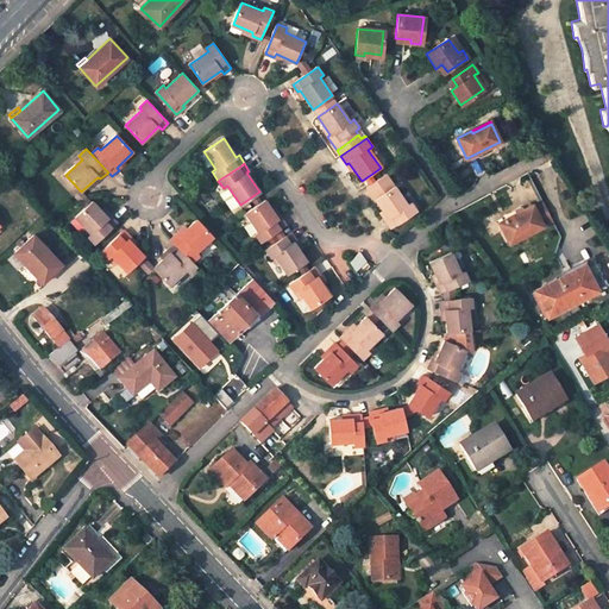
[(407,206),(385,174),(366,187),(388,219),(385,220),(391,228),(416,212),(410,202),(407,206)]
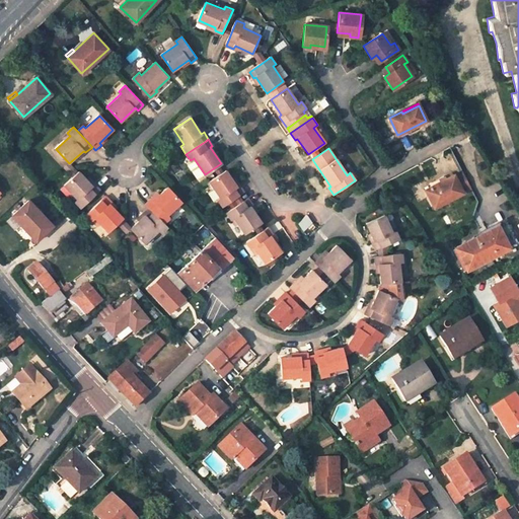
[(69,163),(65,168),(69,172),(74,167),(69,163)]
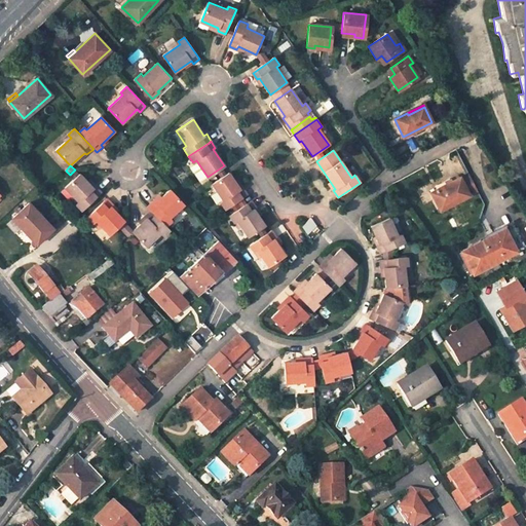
[(75,180),(79,175),(75,170),(70,175),(74,180),(75,180)]
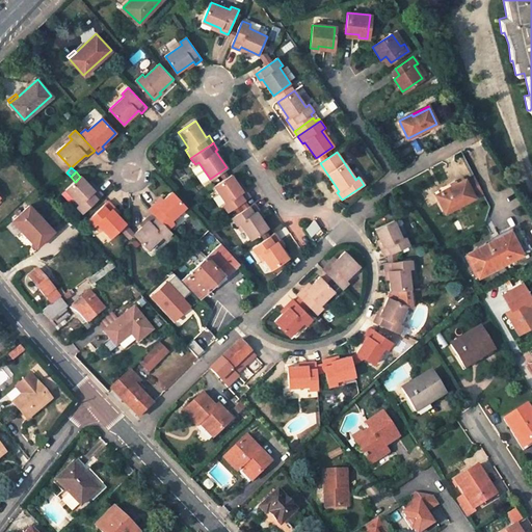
[(221,204),(227,211),(230,209),(249,195),(244,188),(242,190),(232,174),(214,186),(224,202),(221,204)]
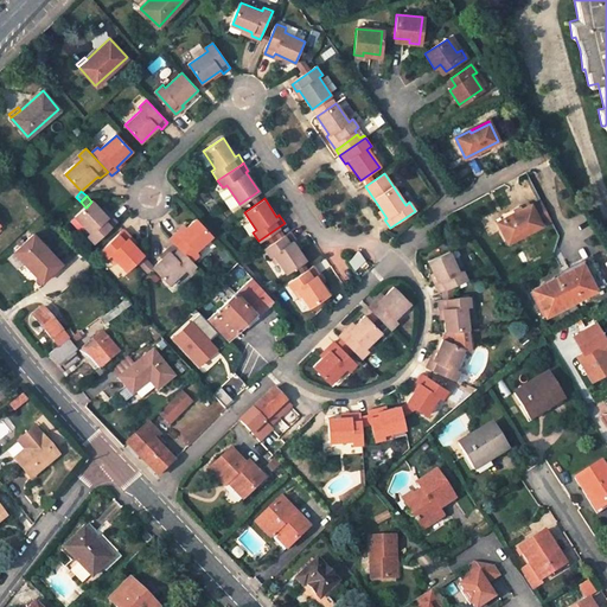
[(511,215),(497,222),(508,242),(518,236),(517,234),(525,230),(526,232),(550,219),(541,200),(531,205),(530,204),(521,209),(511,215)]
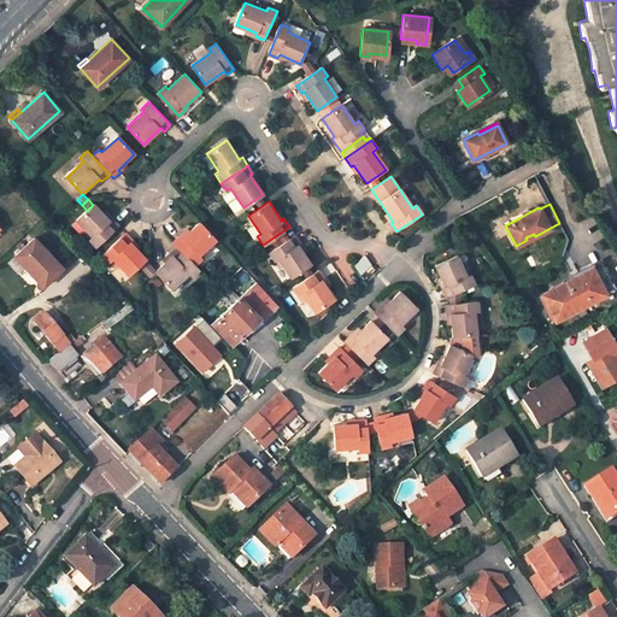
[(109,221),(94,205),(93,205),(88,211),(87,211),(76,222),(90,238),(89,240),(97,247),(118,225),(111,218),(109,221)]
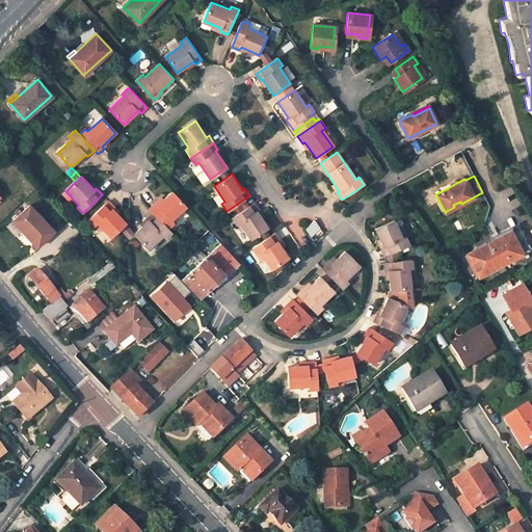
[(171,220),(187,206),(174,191),(158,206),(156,204),(150,210),(154,214),(167,229),(174,223),(171,220)]
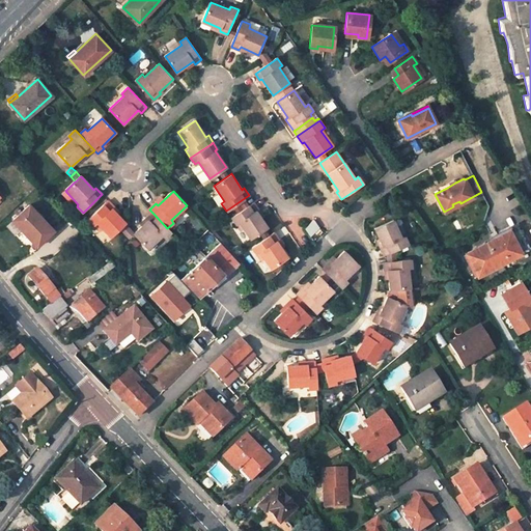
[(126,223),(112,208),(114,206),(108,201),(88,220),(94,226),(96,223),(110,238),(119,228),(124,224),(126,223)]
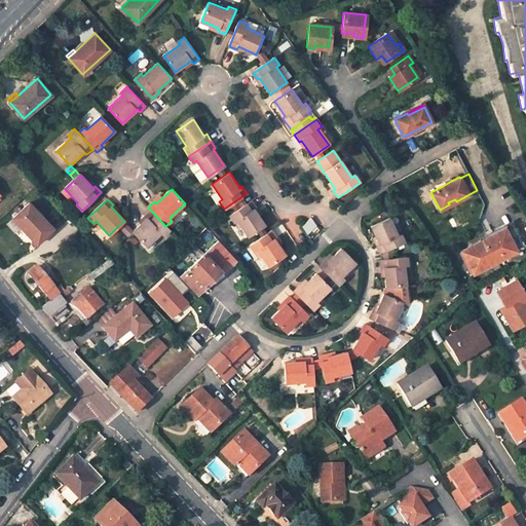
[(236,220),(248,236),(256,231),(264,225),(254,210),(256,208),(252,200),(228,216),(233,222),(236,220)]
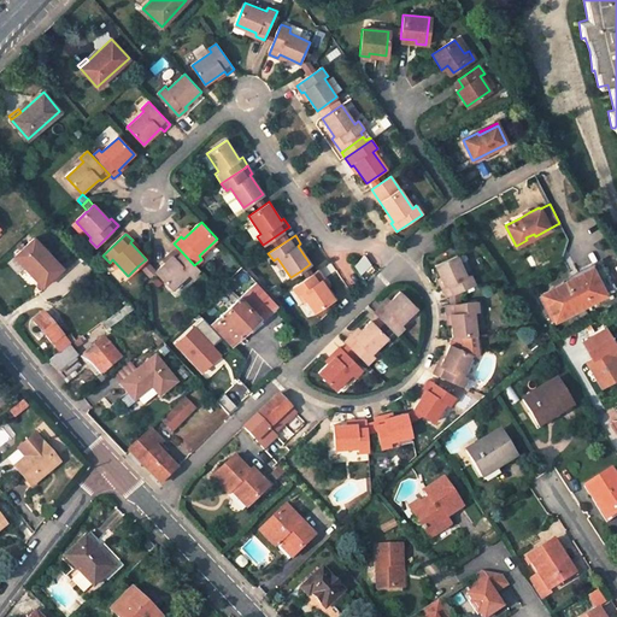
[(34,238),(15,256),(28,270),(43,286),(62,268),(34,238)]
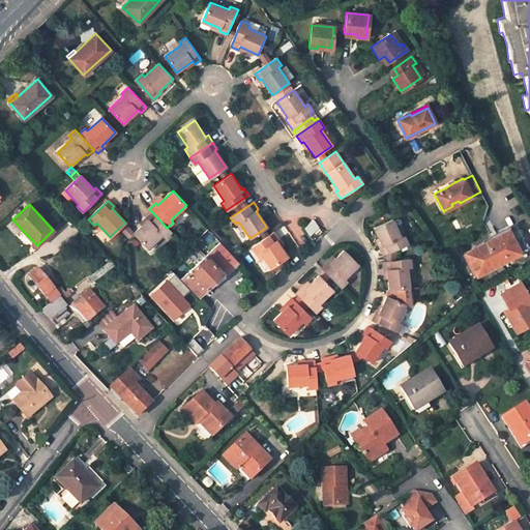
[(148,249),(163,236),(165,238),(171,233),(167,228),(153,213),(147,218),(149,221),(135,235),(148,249)]
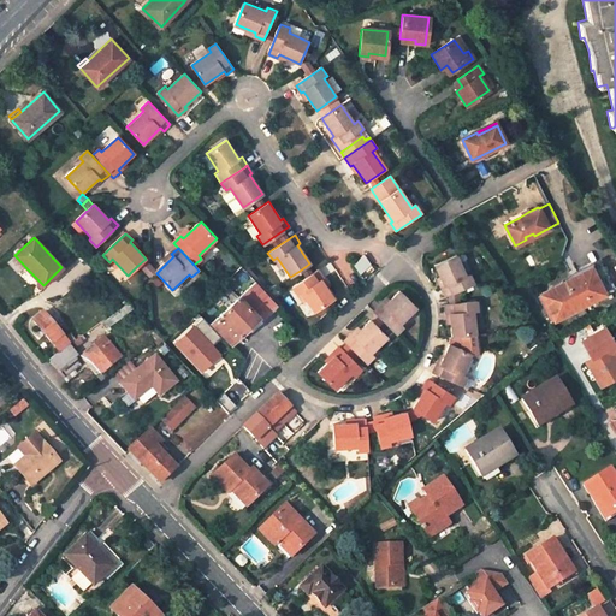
[(466,277),(457,256),(436,266),(445,288),(442,289),(445,296),(474,283),(471,274),(466,277)]
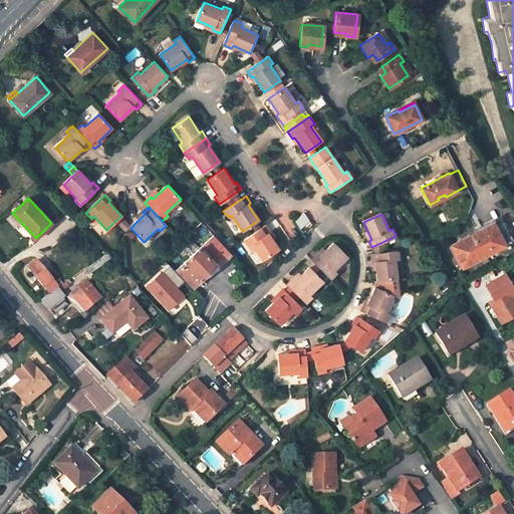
[(120,217),(115,221),(119,226),(120,225),(124,221),(120,217)]
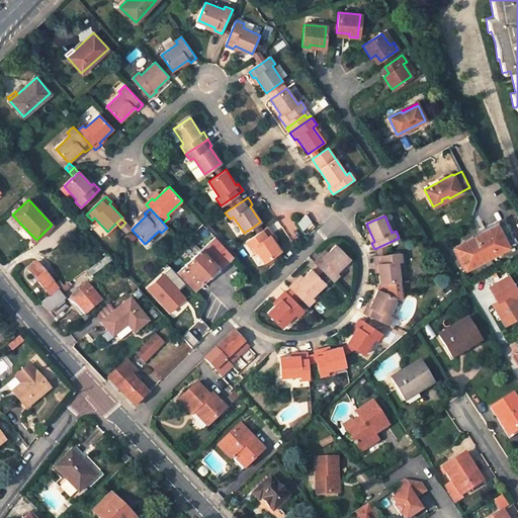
[(498,224),(453,247),(465,269),(517,242),(504,219),(497,223),(498,224)]
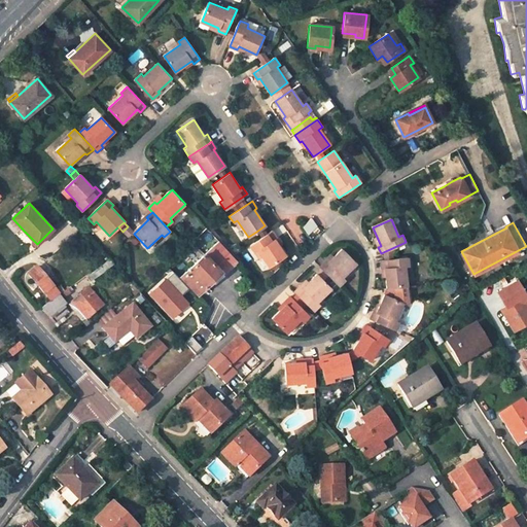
[(129,238),(134,234),(128,226),(124,231),(123,232),(129,238)]
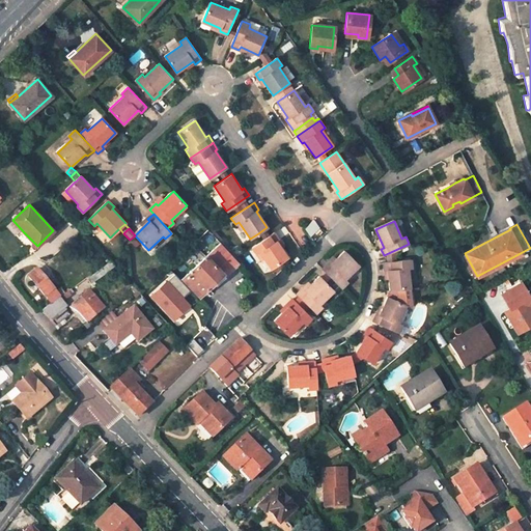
[(24,232),(21,234),(34,249),(37,246),(24,232)]
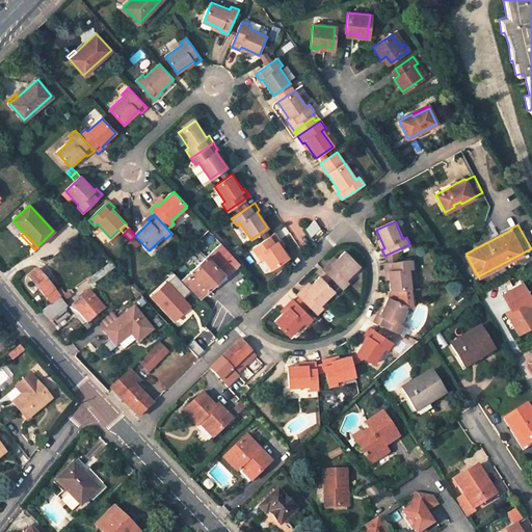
[(260,254),(271,269),(285,261),(288,259),(277,242),(280,241),(274,233),(264,239),(251,247),(257,256),(260,254)]
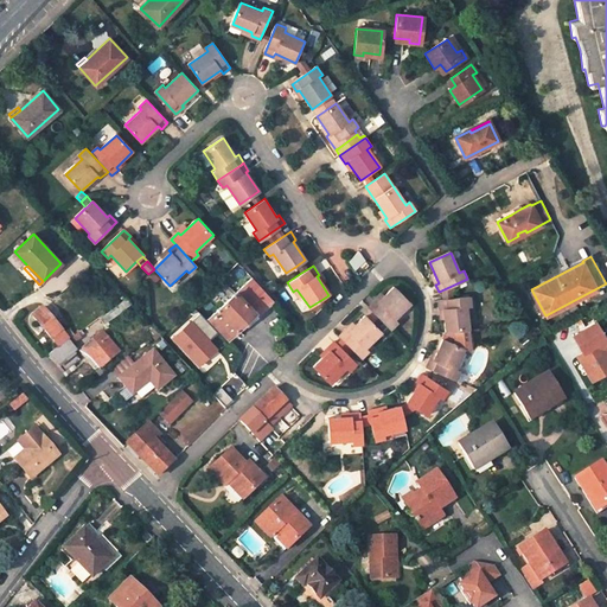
[(235,294),(209,318),(228,338),(243,323),(248,327),(259,318),(248,307),(266,292),(253,278),(235,294)]
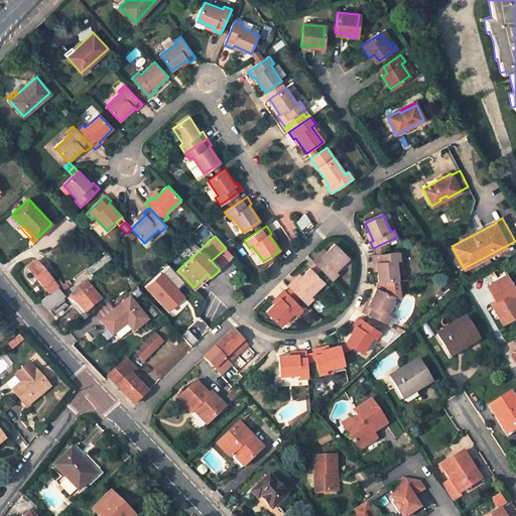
[(334,271),(348,258),(334,244),(320,257),(317,255),(311,261),(331,280),(337,274),(334,271)]
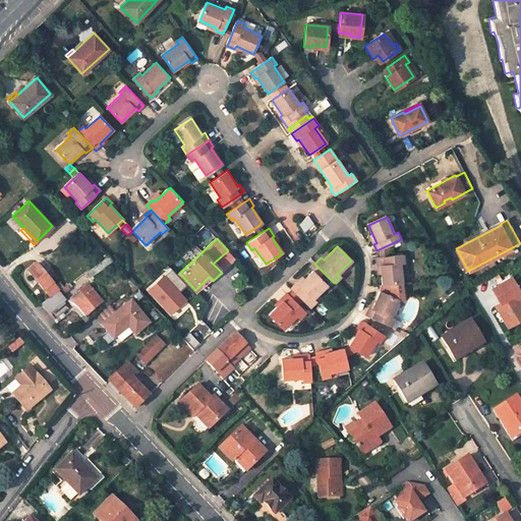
[(403,283),(400,264),(404,264),(403,255),(377,258),(378,267),(381,267),(383,285),(403,283)]
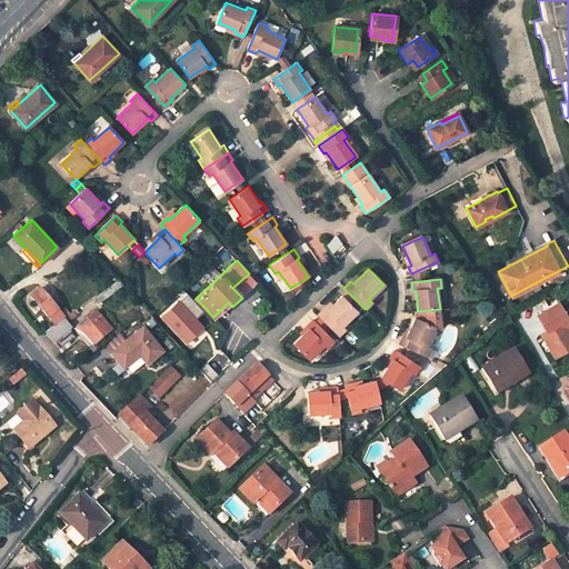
[(553,279),(543,285),(546,288),(556,283),(553,279)]
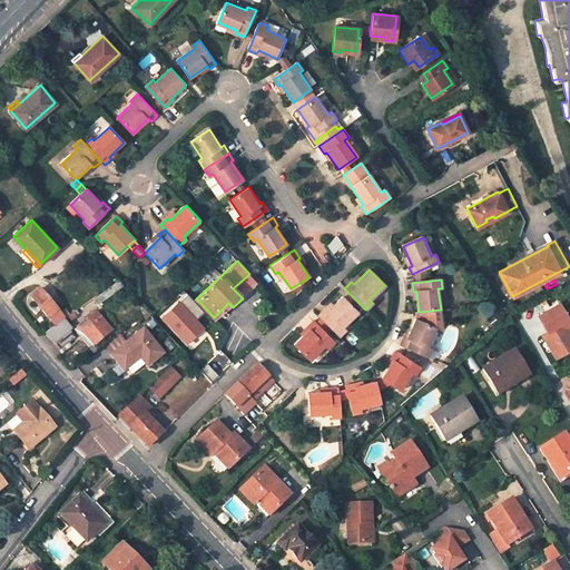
[(94,303),(94,304),(97,302),(121,285),(118,281),(91,300),(94,303)]
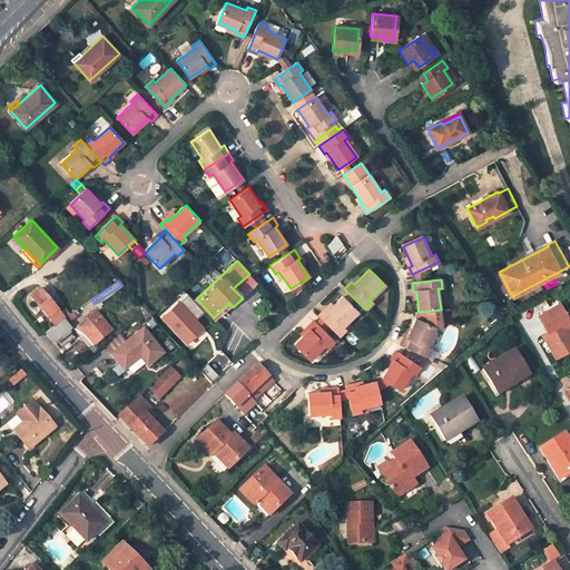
[(61,313),(40,290),(30,296),(55,325),(61,321),(66,318),(61,313)]
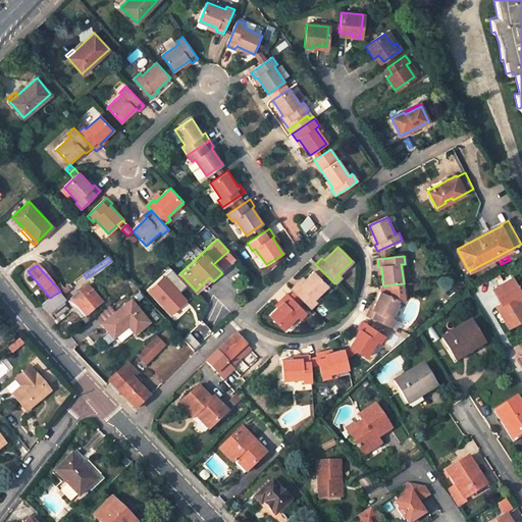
[(183,302),(175,294),(178,292),(187,284),(171,268),(161,278),(149,290),(170,313),(183,302)]
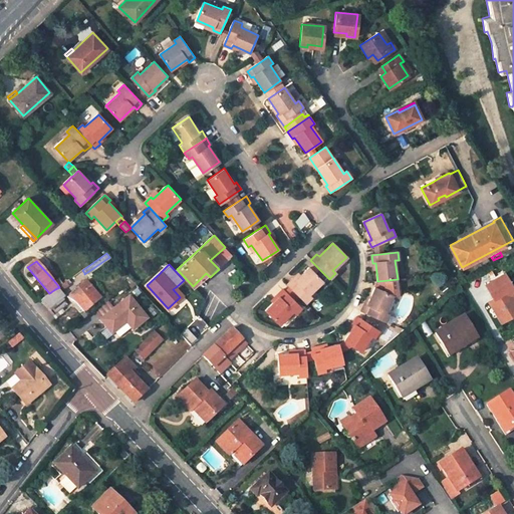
[(298,277),(311,291),(321,282),(308,267),(298,277)]
